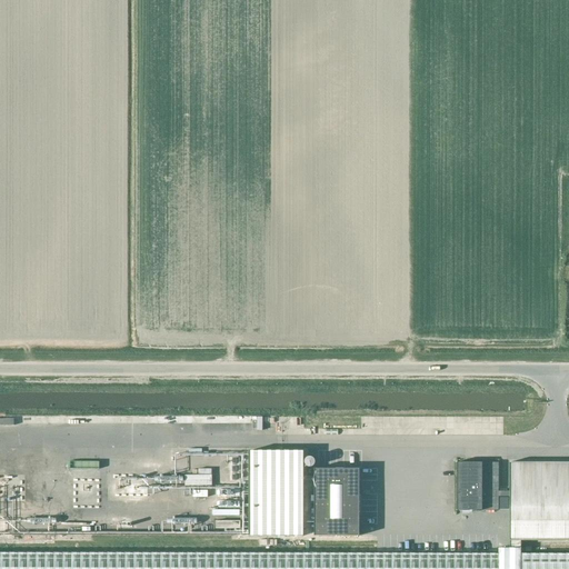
[(249,536),(302,536),(303,455),(252,455),(249,536)]
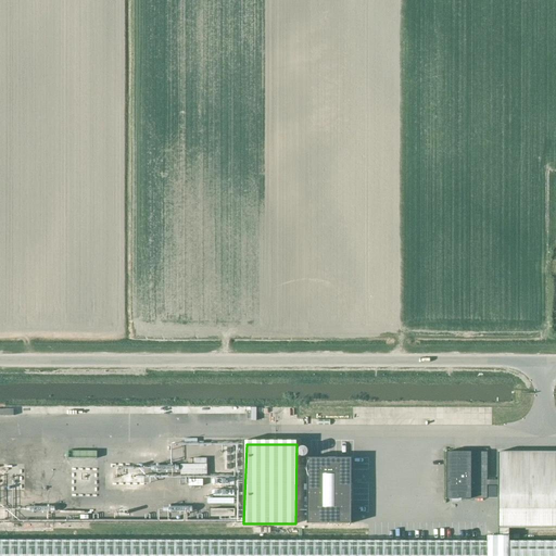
[(470,452),(446,452),(446,498),(488,500),(488,485),(497,485),(497,536),(509,536),(509,529),(542,529),(555,528),(555,452),(498,452),(498,480),(488,480),(488,452),(477,452),(470,452)]
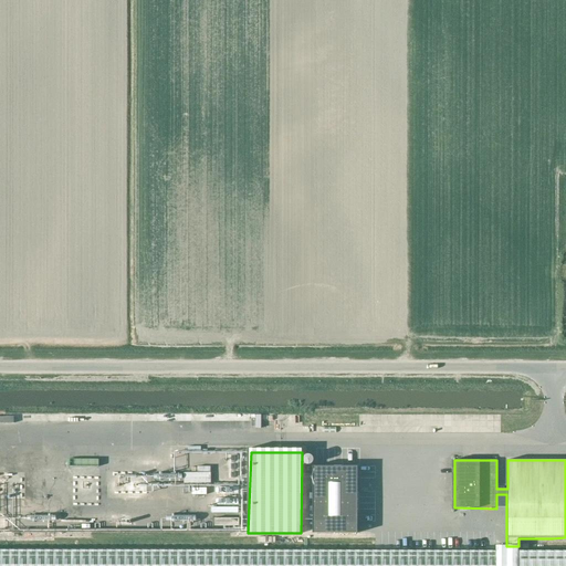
[(357,467),(313,467),(313,533),(357,533),(357,467)]
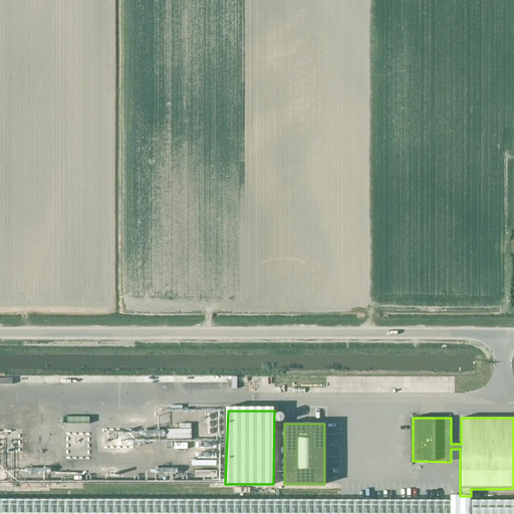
[(123,429),(101,428),(101,437),(116,438),(116,434),(123,434),(123,429)]
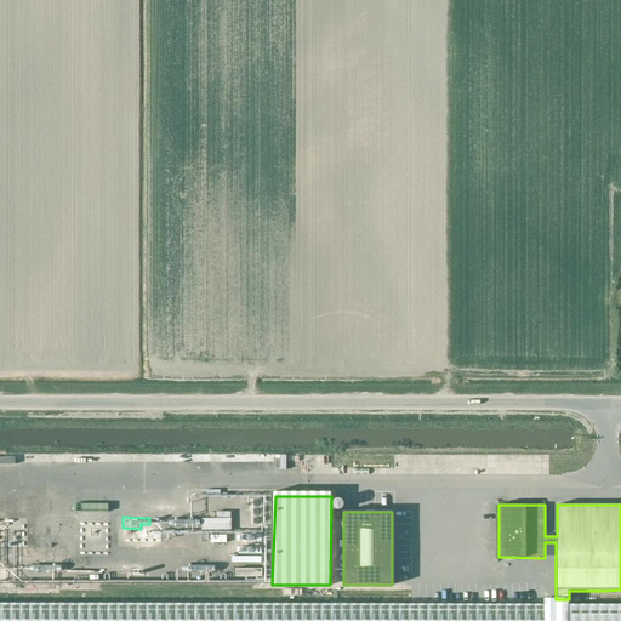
[(620,620),(620,605),(569,605),(569,599),(556,599),(545,599),(545,605),(412,605),(0,604),(0,620),(620,620)]
